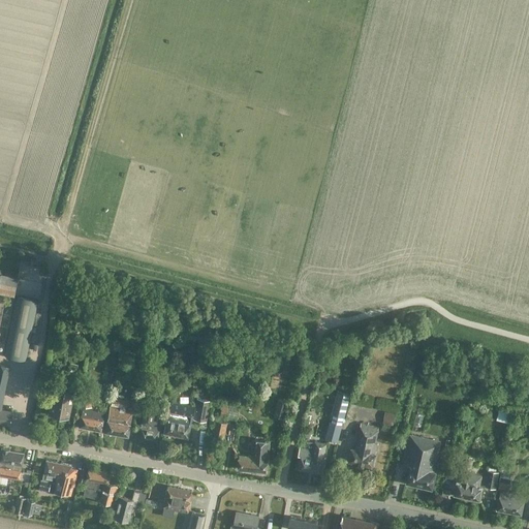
[(0,293),(13,297),(16,287),(17,279),(0,275),(0,293)]
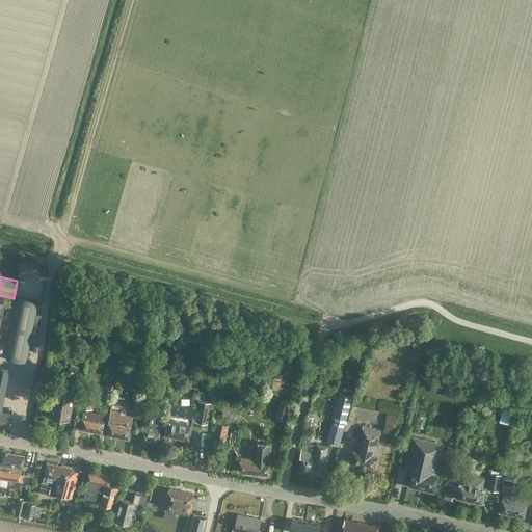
[(27,355),(36,307),(37,301),(16,297),(4,358),(26,363),(27,355)]
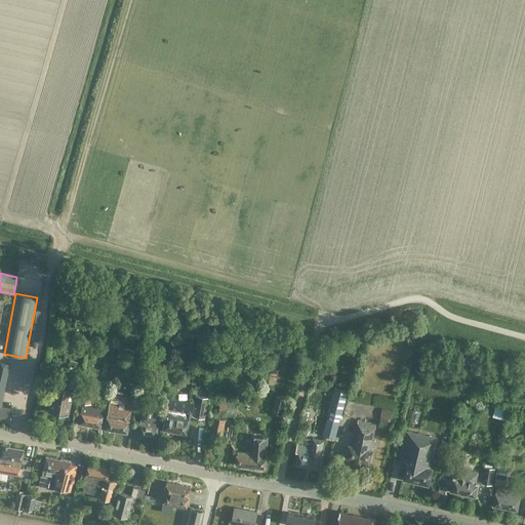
[(206,342),(209,332),(188,326),(185,336),(206,342)]
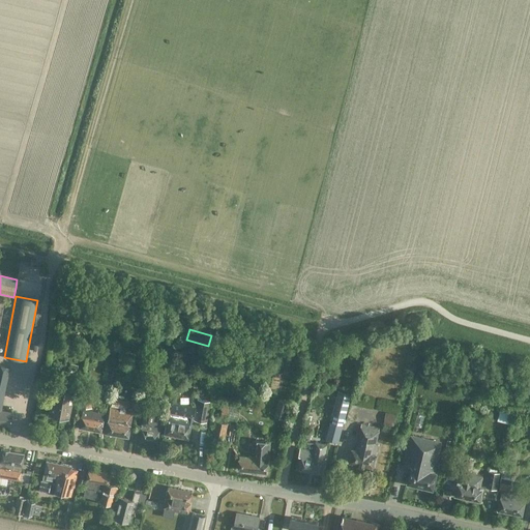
[(0,423),(9,425),(11,412),(0,410),(4,388),(9,366),(0,364),(0,423)]
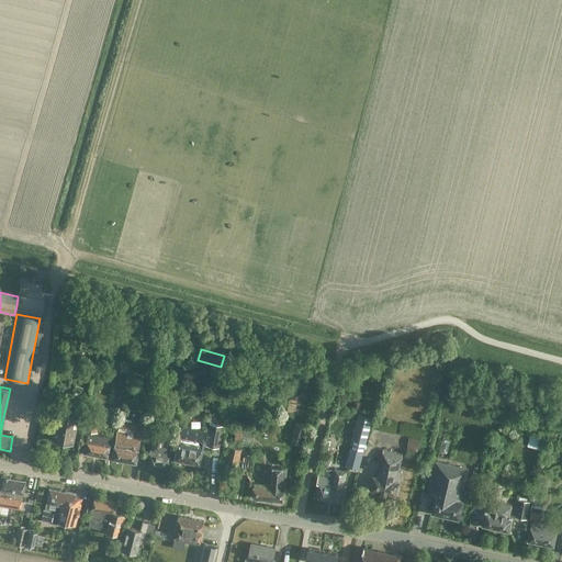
[(65,400),(67,393),(63,392),(64,390),(57,388),(55,397),(65,400)]
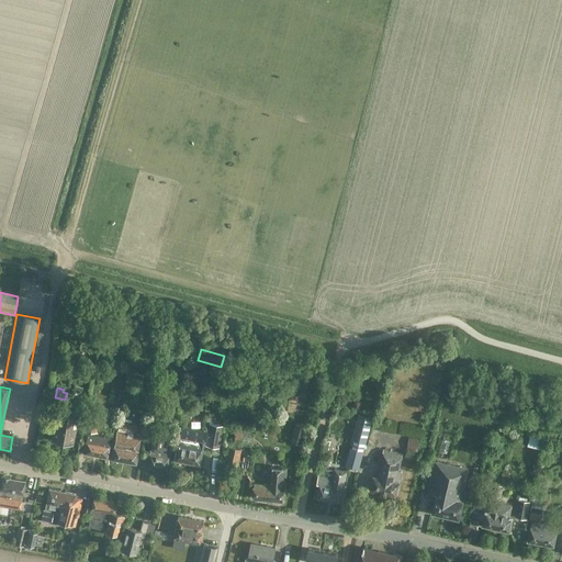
[(472,402),(461,398),(457,413),(468,416),(472,402)]
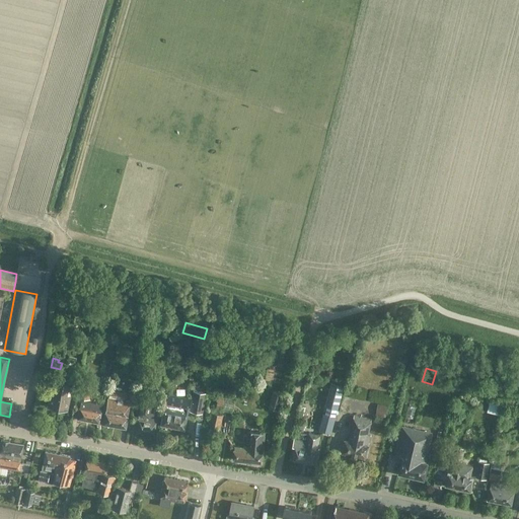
[(148,374),(141,372),(139,380),(146,382),(148,374)]
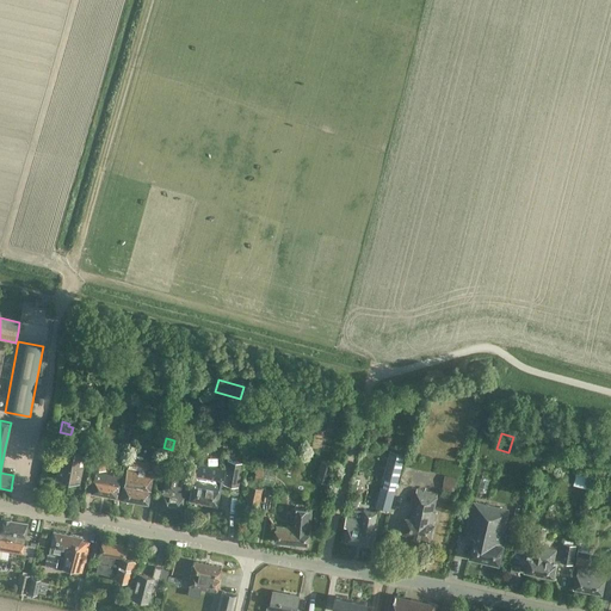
[(61,445),(55,477),(79,481),(85,450),(61,445)]
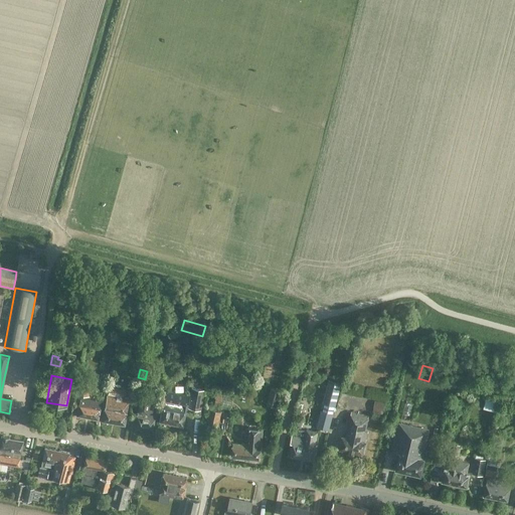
[(79,379),(75,394),(89,396),(92,381),(83,380),(79,379)]
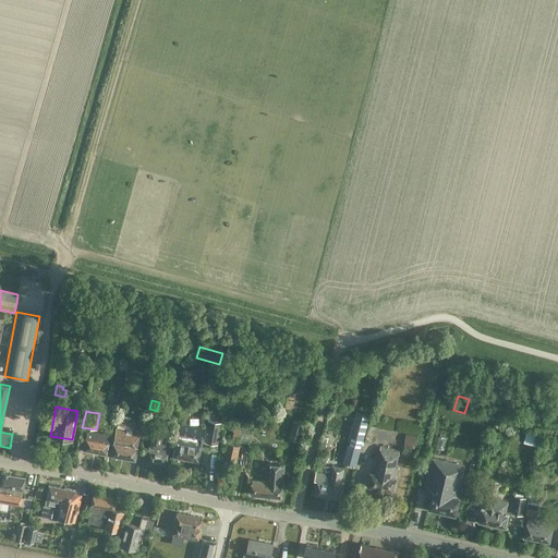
[(350,436),(363,439),(370,414),(356,411),(350,436)]
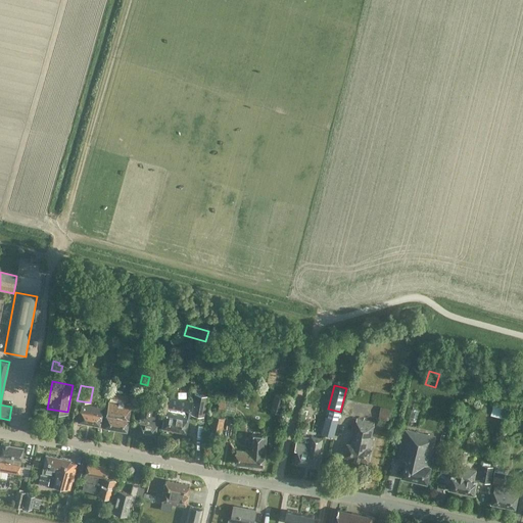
[(130,412),(131,406),(123,403),(125,395),(110,393),(106,416),(105,416),(103,427),(126,431),(130,412)]
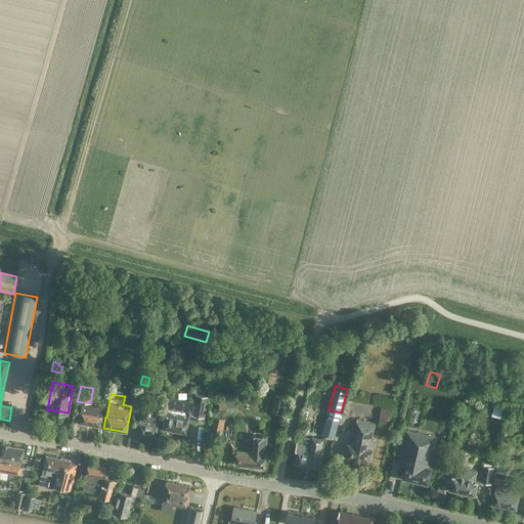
[(194,394),(190,416),(205,418),(208,396),(194,394)]
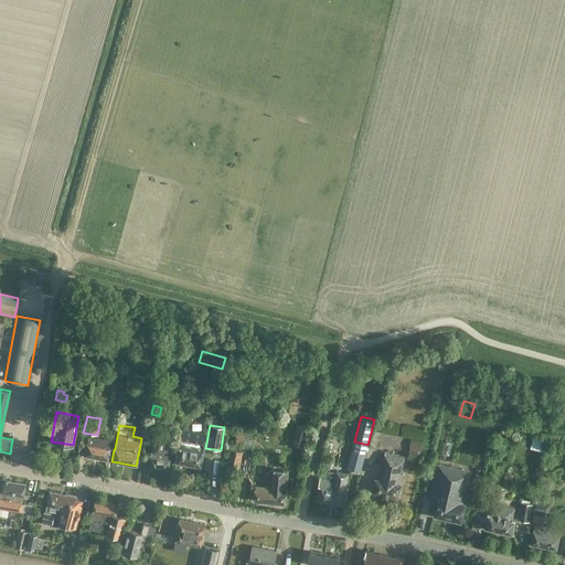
[(308,429),(298,426),(294,443),(302,445),(308,429)]
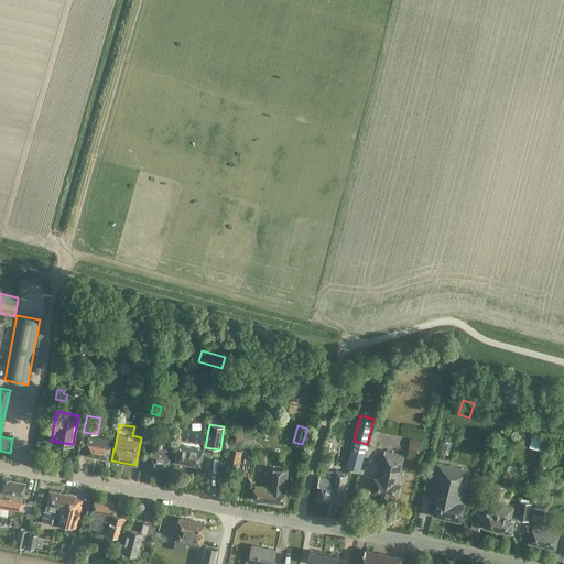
[(557,440),(561,429),(553,426),(550,437),(557,440)]
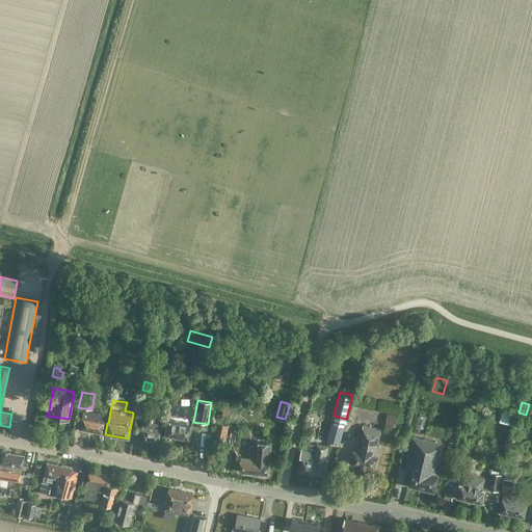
[(163,421),(166,422),(164,435),(188,440),(192,418),(194,407),(171,403),(169,415),(165,414),(163,421)]
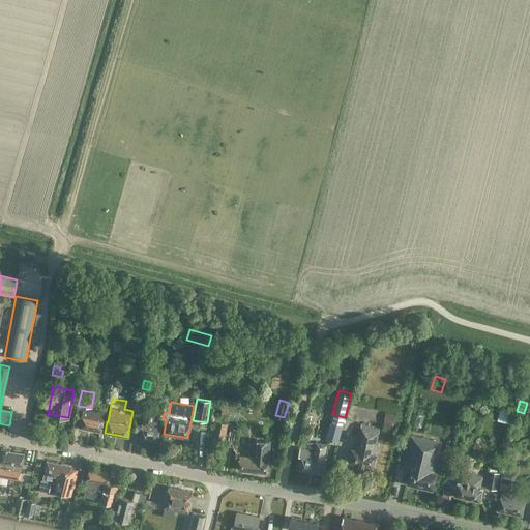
[(102,420),(104,413),(82,409),(81,416),(79,428),(100,432),(102,420)]
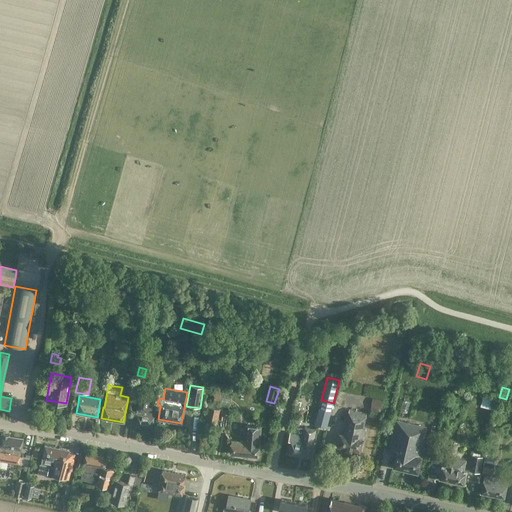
[(154,417),(155,411),(154,411),(154,408),(152,404),(147,403),(148,397),(139,395),(136,409),(136,413),(135,413),(133,424),(151,428),(153,417),(154,417)]
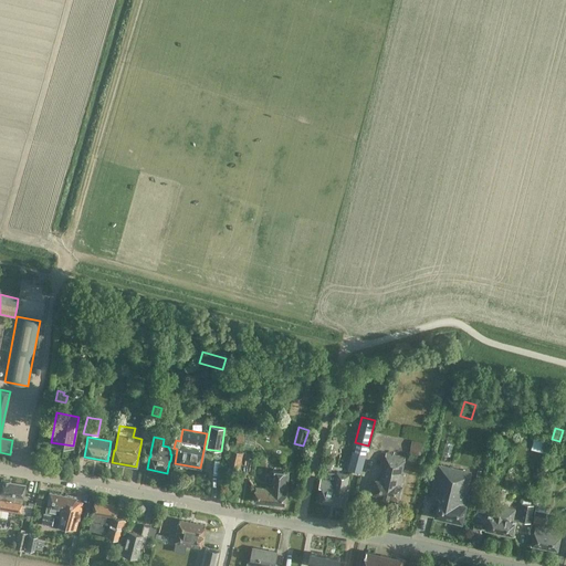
[(422,441),(411,439),(409,452),(420,454),(422,441)]
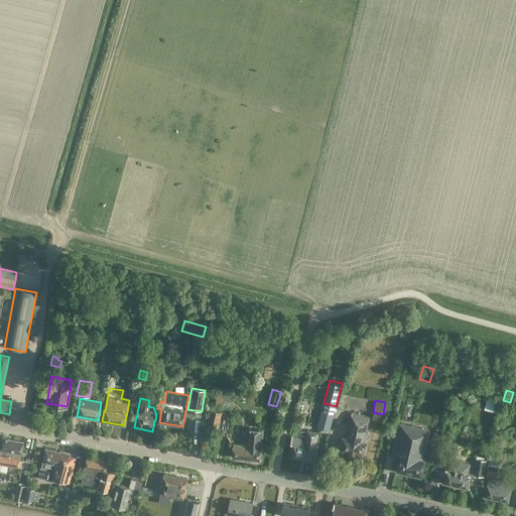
[(488,408),(498,410),(499,403),(490,400),(488,408)]
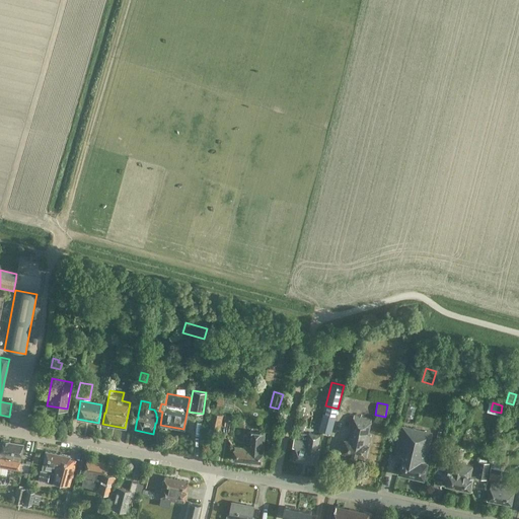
[(336,414),(327,412),(323,429),(332,431),(336,414)]
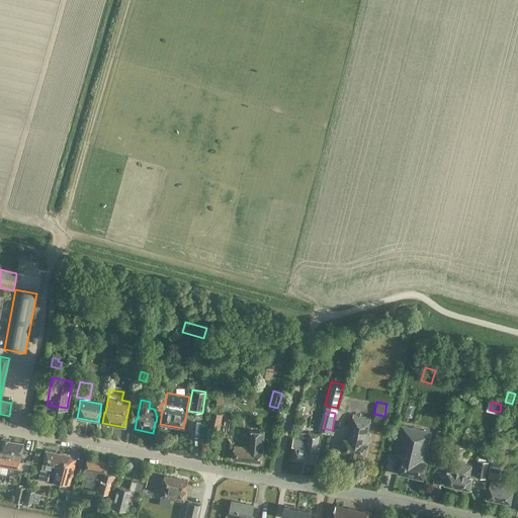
[(220,430),(223,415),(208,412),(205,427),(220,430)]
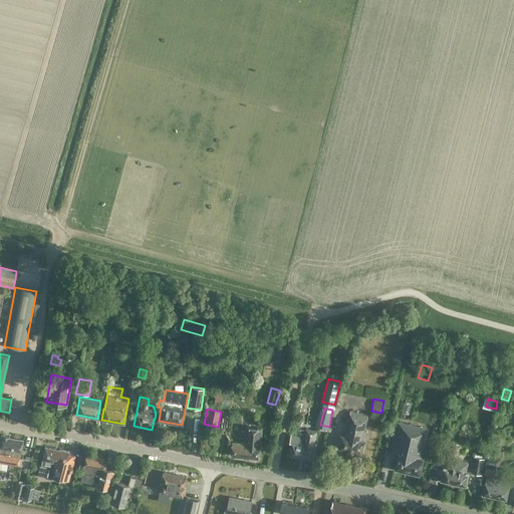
[(363,453),(365,441),(364,441),(366,430),(364,430),(367,415),(350,411),(344,436),(341,435),(338,448),(363,453)]
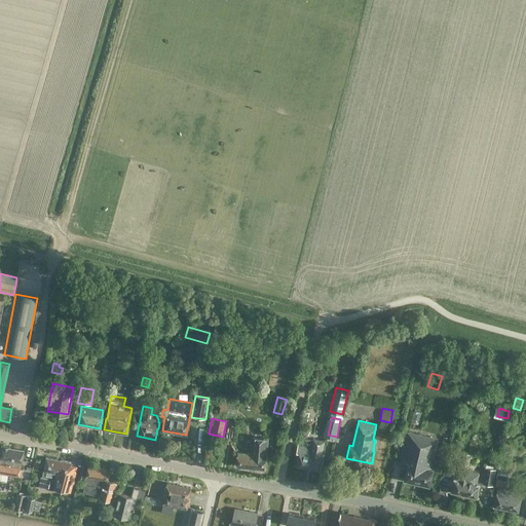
[(309,428),(300,427),(298,436),(307,438),(309,428)]
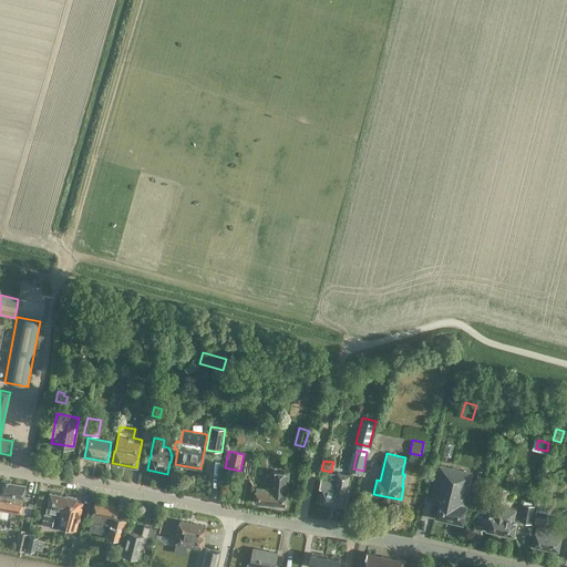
[(465,505),(472,473),(439,466),(432,497),(440,498),(435,517),(463,524),(467,505),(465,505)]
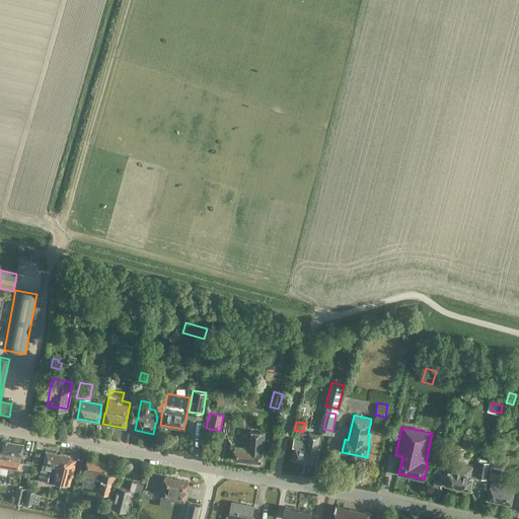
[(262,463),(264,440),(265,432),(248,431),(247,447),(234,446),(233,460),(262,463)]
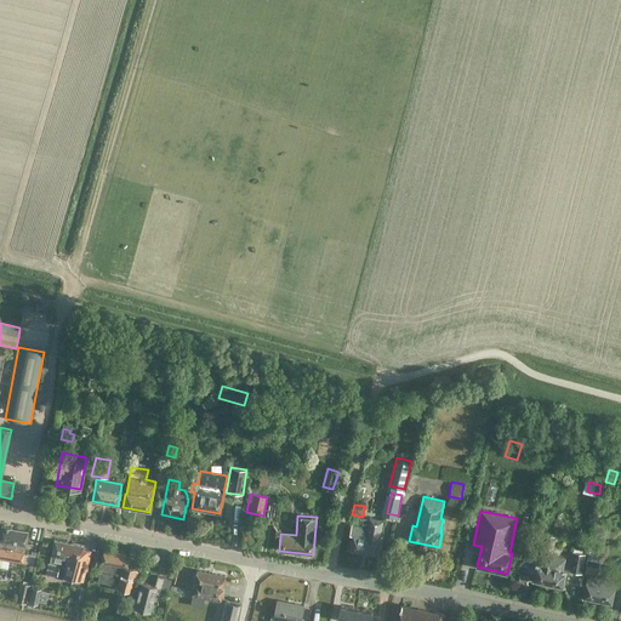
[(380,539),(383,520),(369,518),(369,519),(358,518),(357,525),(352,525),(349,534),(353,535),(349,550),(379,556),(382,540),(380,539)]
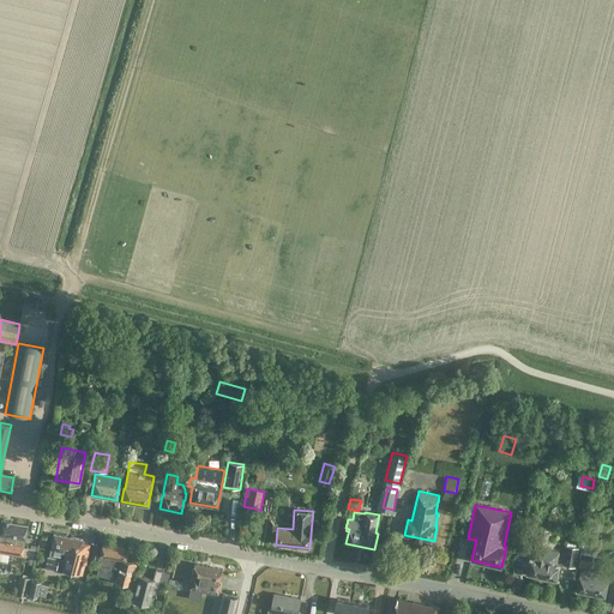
[(0,560),(7,563),(8,554),(11,554),(22,557),(22,555),(34,557),(35,548),(24,546),(24,541),(25,539),(26,525),(11,523),(11,522),(1,521),(0,524),(0,560)]
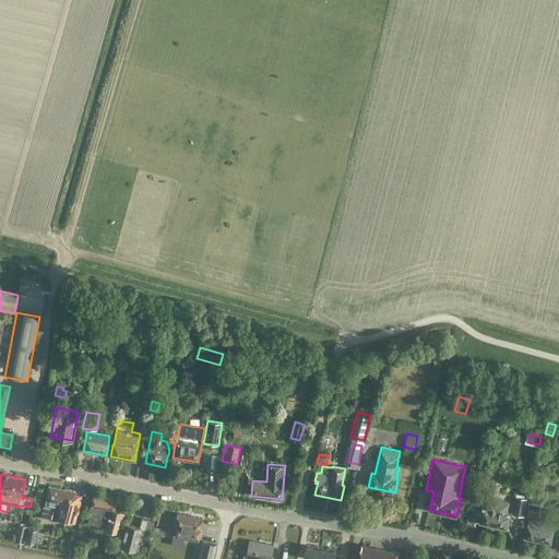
[(497,500),(499,491),(500,486),(491,484),(490,489),(488,498),(486,508),(483,508),(479,522),(507,527),(510,513),(507,513),(509,502),(497,500)]
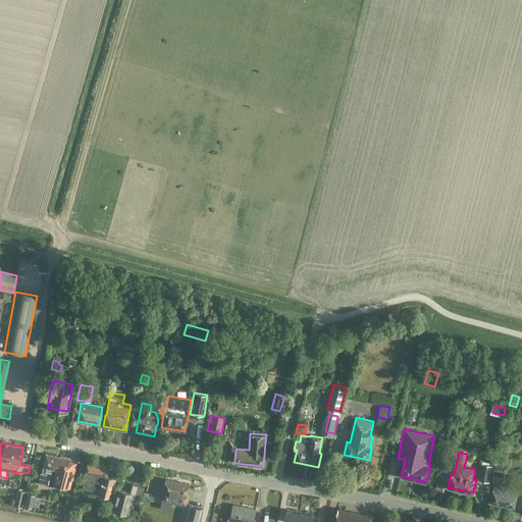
[(40,473),(38,483),(48,485),(51,485),(52,486),(52,484),(69,488),(72,476),(75,463),(69,462),(69,459),(45,454),(44,460),(43,464),(43,466),(42,473),(40,473)]
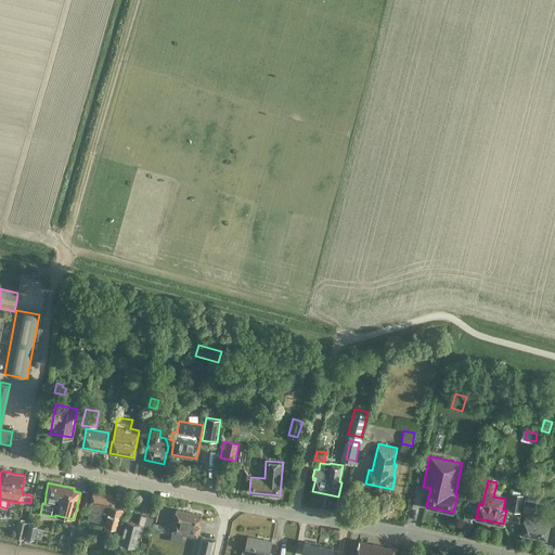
[(89,507),(90,507),(87,519),(99,523),(100,518),(106,520),(104,526),(115,529),(120,510),(113,507),(115,495),(92,491),(89,507)]
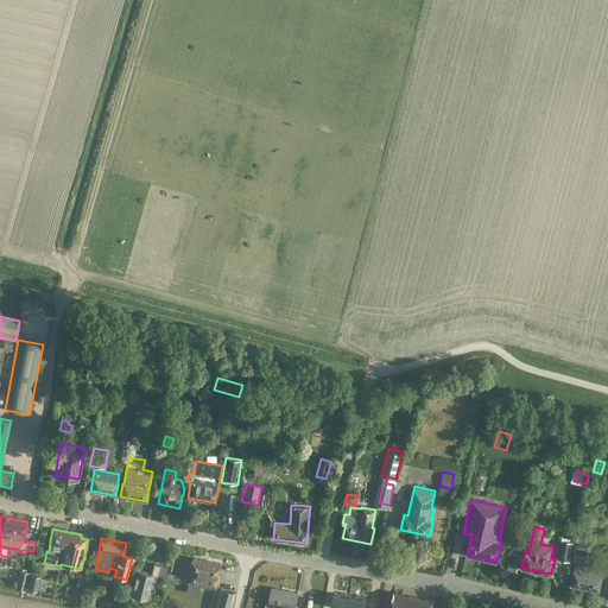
[(559,540),(557,559),(570,561),(574,542),(559,540)]
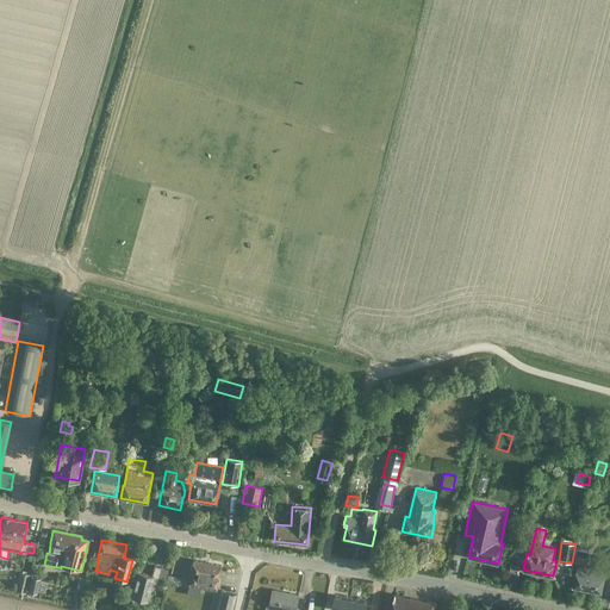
[(587,565),(589,558),(576,555),(573,561),(587,565)]
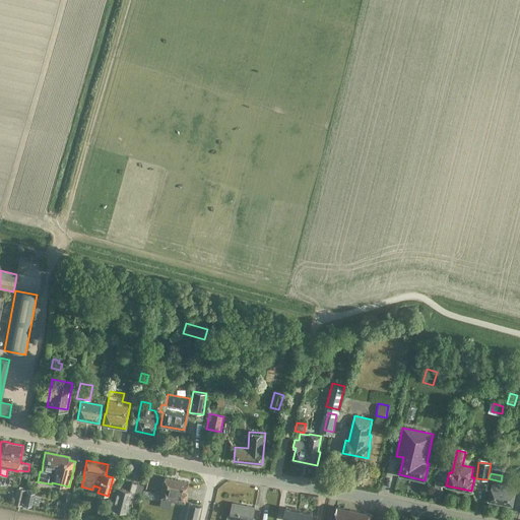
[(165,477),(160,496),(171,498),(170,501),(183,503),(187,481),(165,477)]
